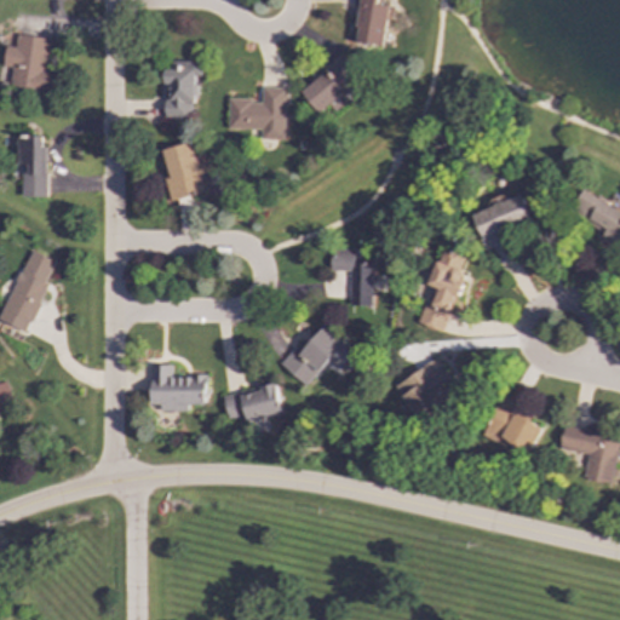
[(389,5),(379,4),(379,0),(357,0),(354,44),(384,47),(389,5)]
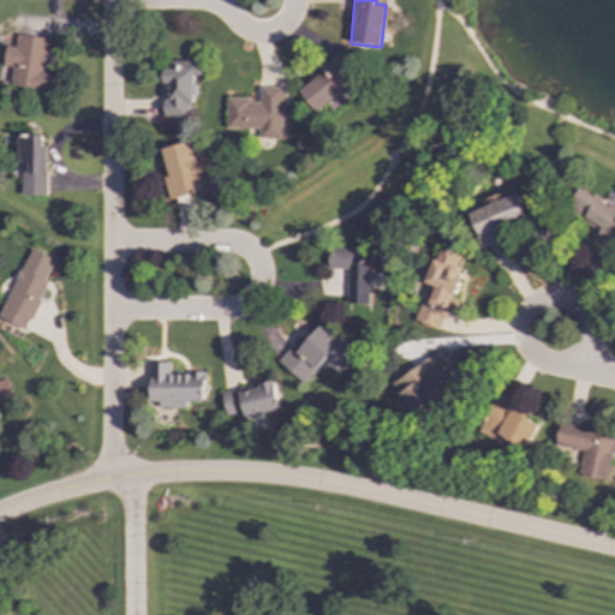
[(49,39),(16,35),(15,47),(4,46),(1,66),(10,67),(6,89),(49,95),(53,70),(46,69),(49,39)]
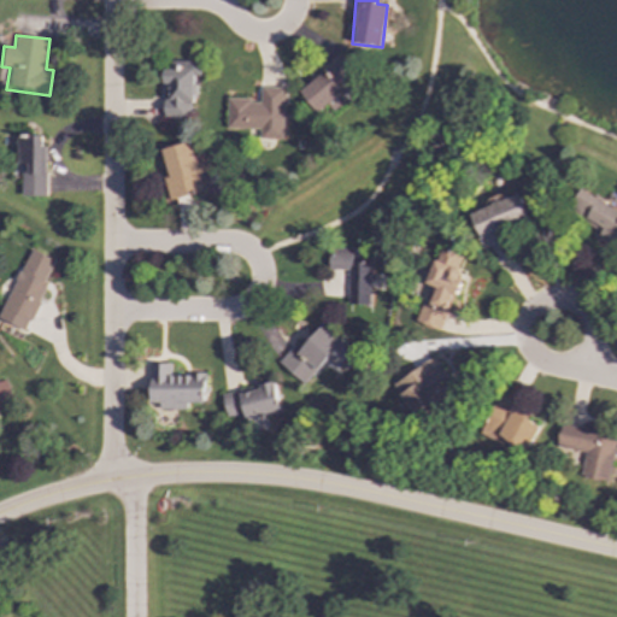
[(299,88),(317,113),(328,105),(333,111),(344,103),(338,94),(359,78),(342,56),(299,88)]
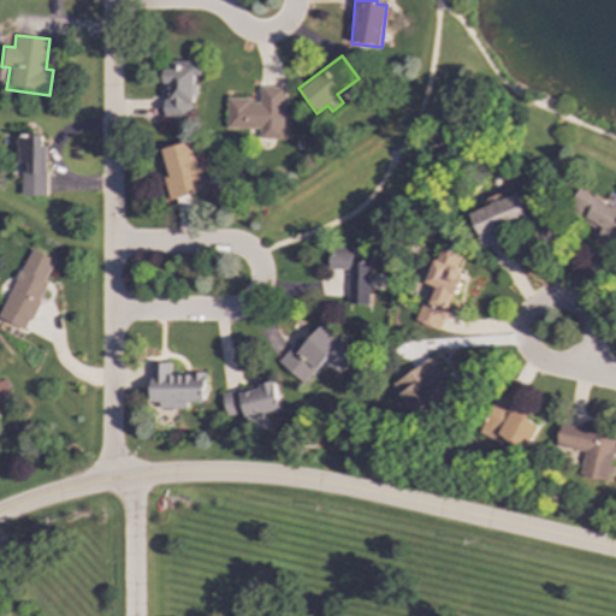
[(163,117),(191,117),(191,76),(199,76),(200,61),(164,60),(163,117)]
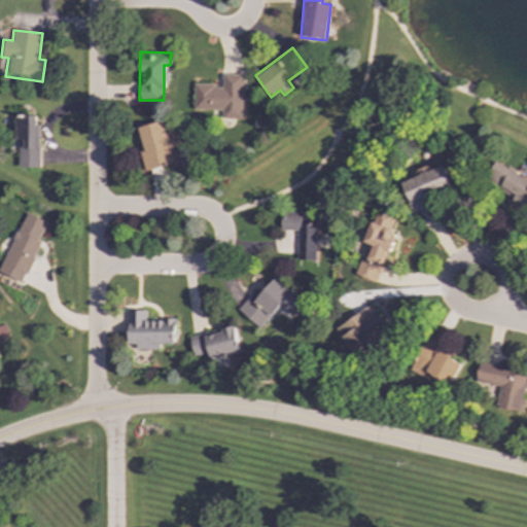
[(243,75),(222,74),(222,85),(194,84),(192,110),(221,110),(221,117),(242,118),(243,75)]
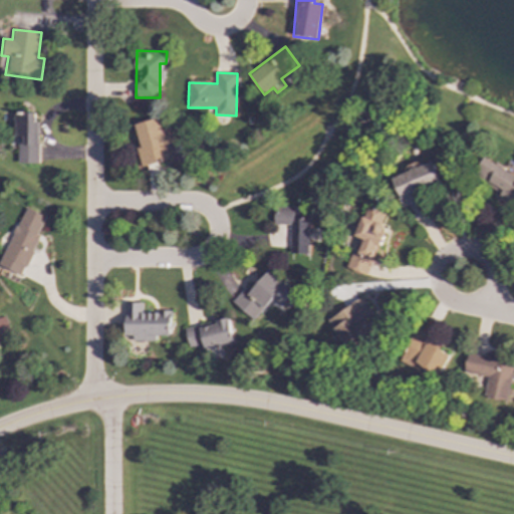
[(34,112),(12,112),(11,138),(16,138),(16,164),(37,164),(37,144),(34,144),(34,112)]
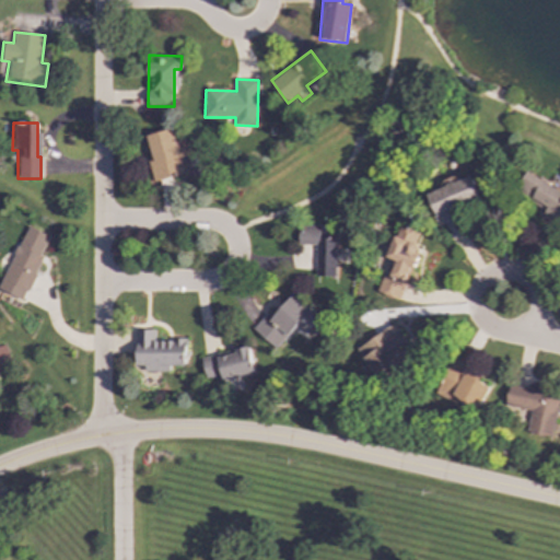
[(189,155),(185,139),(174,141),(172,128),(143,135),(153,181),(182,174),(178,158),(189,155)]
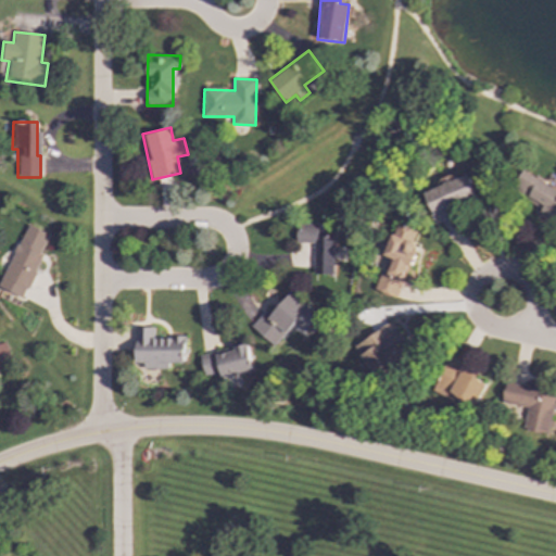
[(551,220),(555,212),(555,188),(526,169),(513,189),(545,209),(541,214),(551,220)]
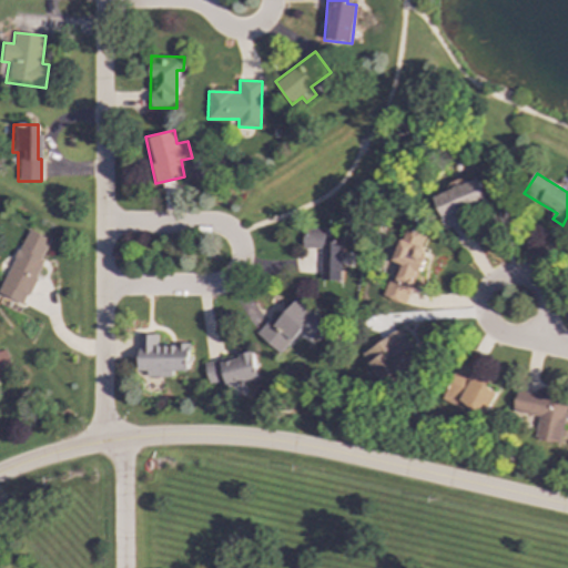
[(434,196),(443,220),(460,213),(459,210),(487,200),(479,179),(434,196)]
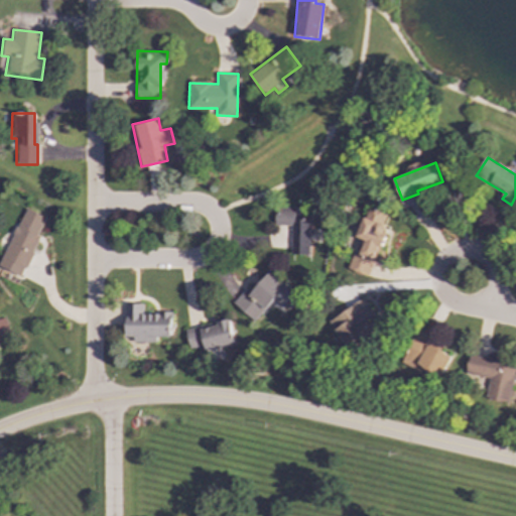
[(368,276),(389,215),(365,207),(352,247),(355,248),(348,269),(368,276)]
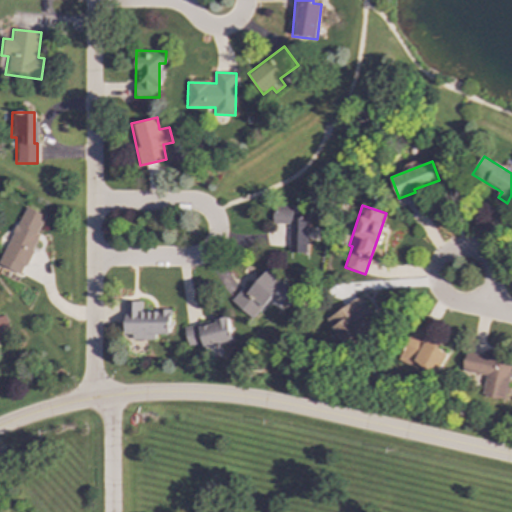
[(0,258),(0,266),(20,275),(45,216),(23,206),(0,258)]
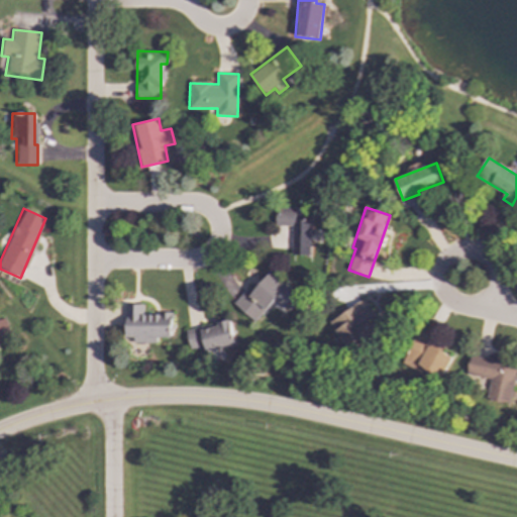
[(291,227),(291,254),(310,255),(311,220),(304,220),(305,215),(294,215),(294,208),(276,208),(275,226),(291,227)]
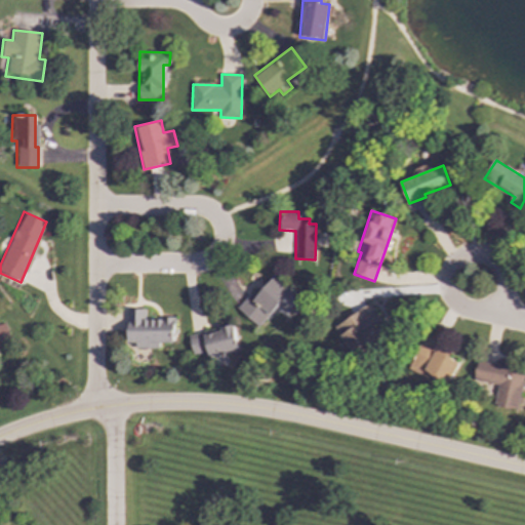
[(290,291),(272,274),(238,310),(257,327),(290,291)]
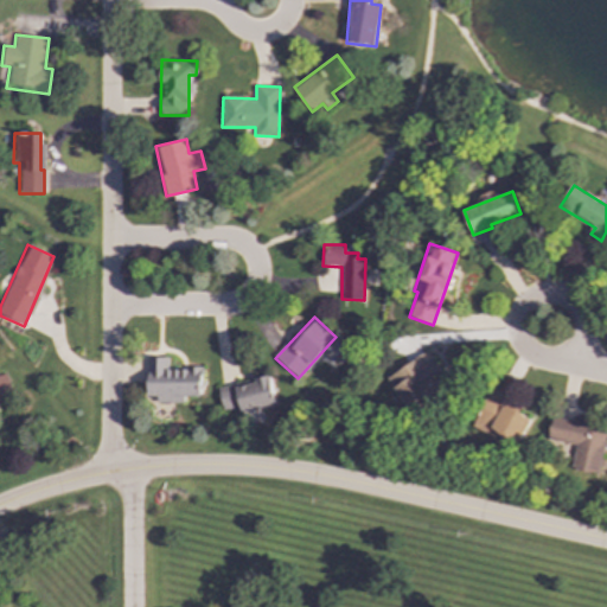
[(440,371),(428,352),(387,376),(408,414),(439,396),(428,378),(440,371)]
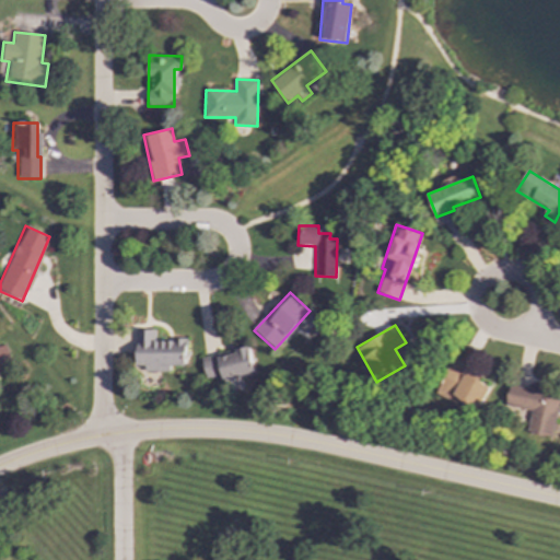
[(168,371),(168,365),(185,366),(185,340),(154,339),(154,330),(136,329),(135,370),(168,371)]
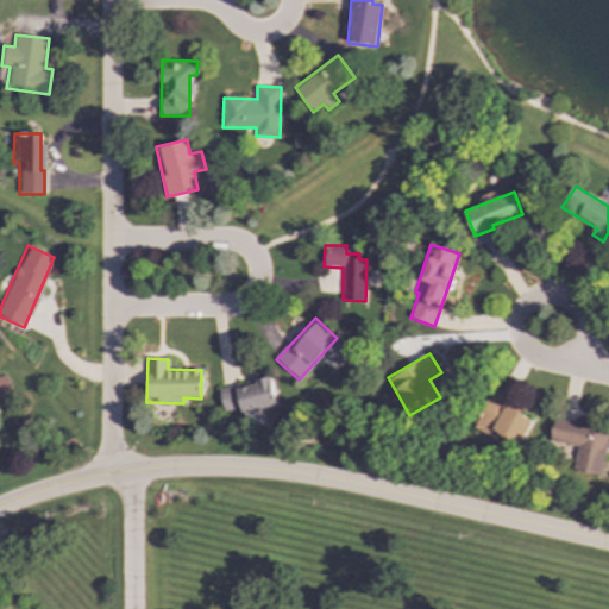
[(0,407),(13,403),(5,374),(0,375),(0,407)]
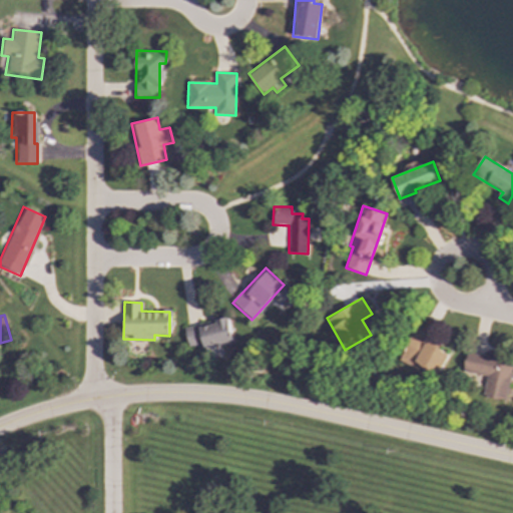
[(232,342),(226,317),(183,328),(187,347),(197,345),(199,350),(232,342)]
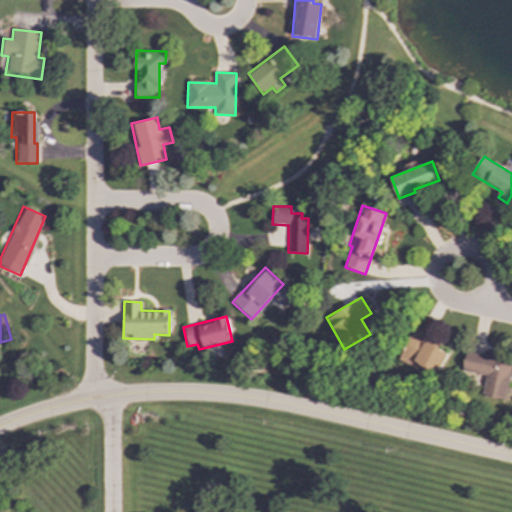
[(448,350),(411,334),(399,362),(436,378),(448,350)]
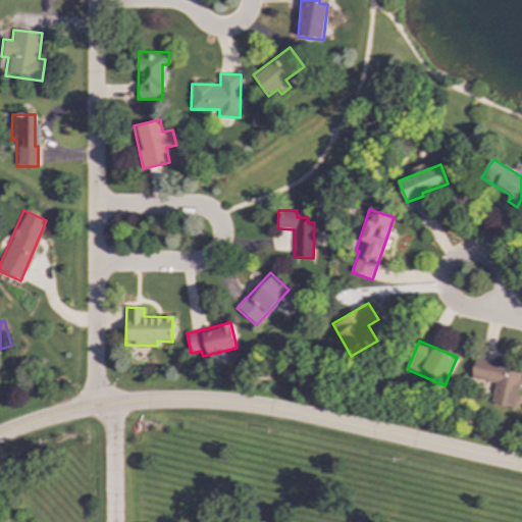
[(513,411),(521,367),(474,359),(470,379),(494,383),(490,406),(513,411)]
